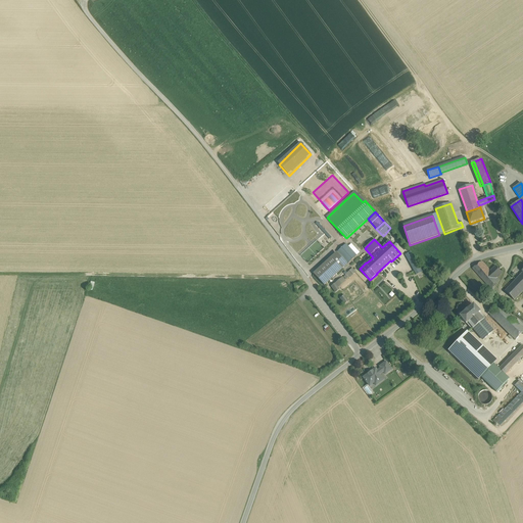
[(346,244),(337,252),(348,264),(357,256),(348,247),(346,244)]
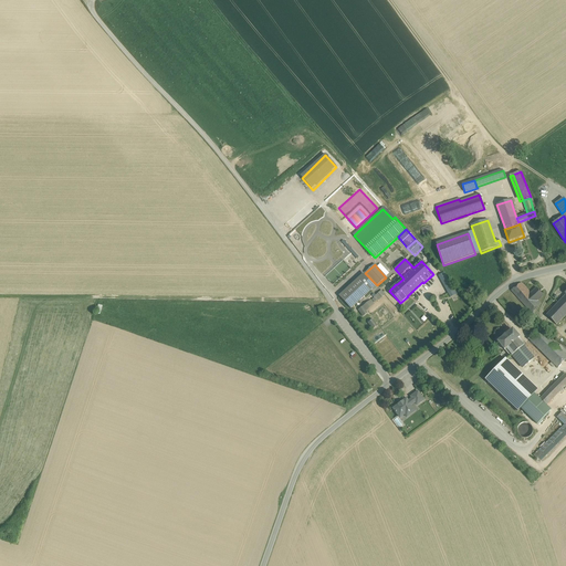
[(380,264),(377,268),(386,278),(389,274),(380,264)]
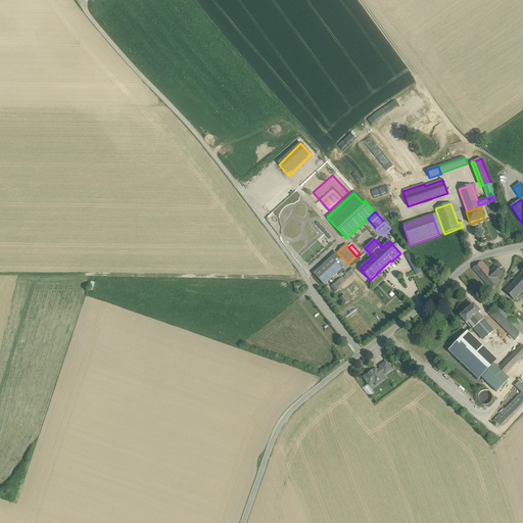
[(411,252),(406,255),(414,271),(420,268),(417,263),(416,263),(411,252)]
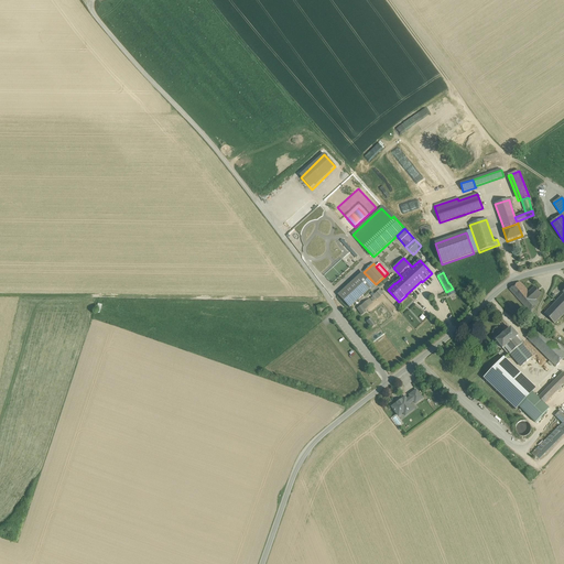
[(362,273),(338,295),(349,308),(373,285),(362,273)]
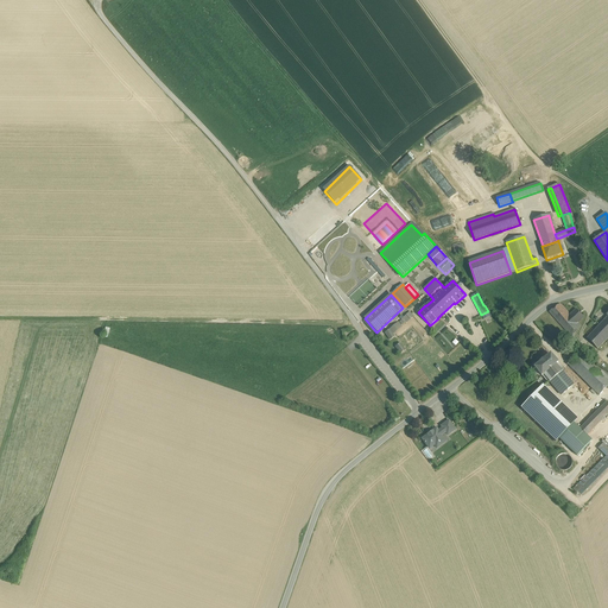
[(570,315),(559,304),(549,312),(572,339),(578,334),(576,331),(581,327),(578,323),(583,318),(576,309),(570,315)]
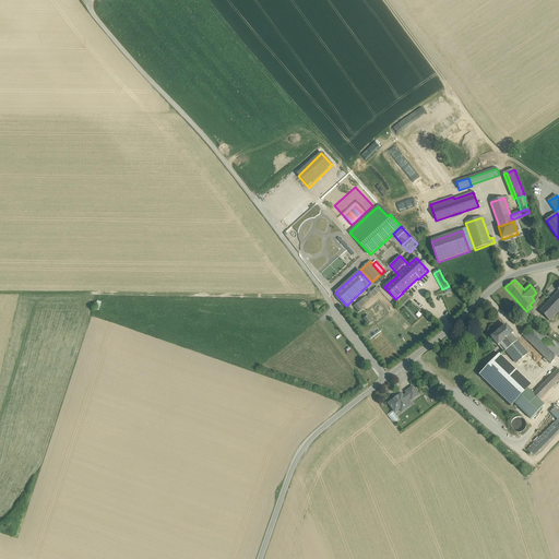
[(558,309),(558,299),(555,295),(538,310),(548,320),(558,309)]
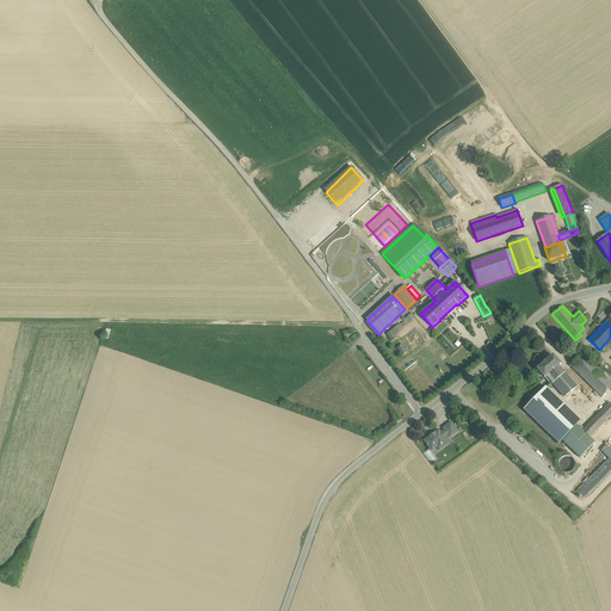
[(387,335),(393,343),(397,338),(392,332),(387,335)]
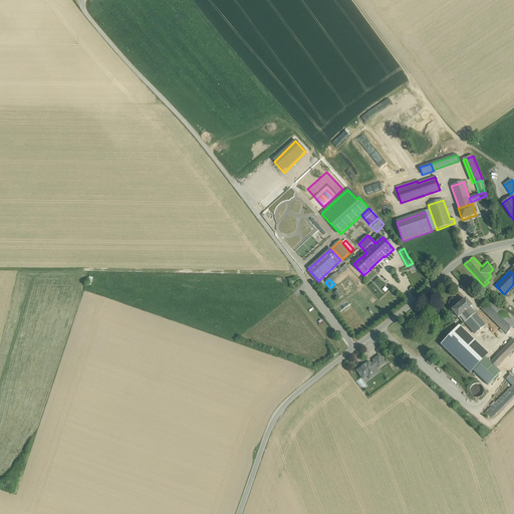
[(338,290),(334,293),(338,299),(343,296),(338,290)]
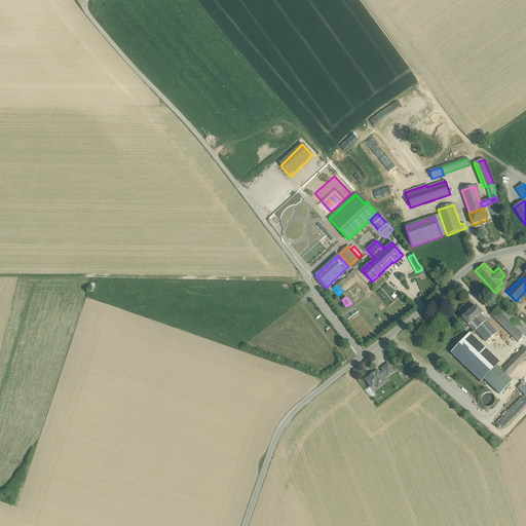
[(474,309),(465,315),(466,315),(462,317),(468,326),(471,324),(475,330),(486,321),(481,315),(483,313),(477,306),(474,309)]
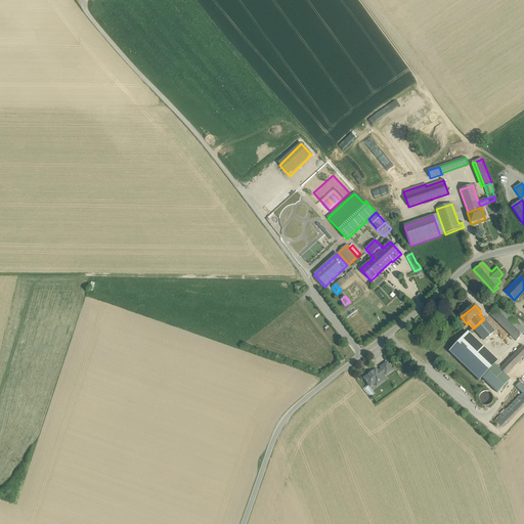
[(523,329),(517,322),(503,308),(498,305),(489,314),(517,341),(523,333),(523,329)]
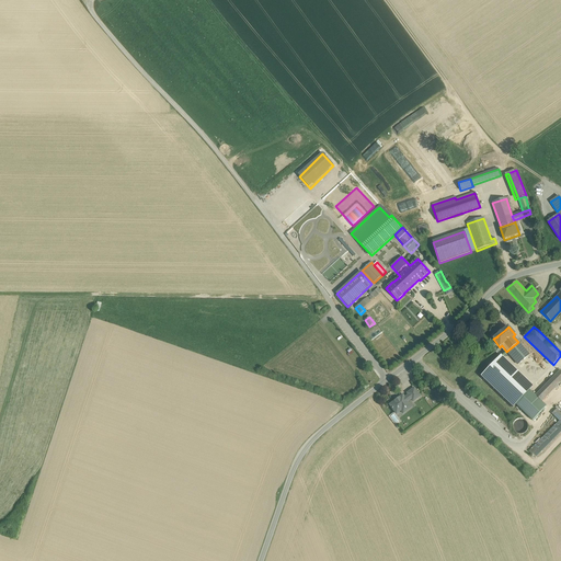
[(518,342),(506,352),(518,364),(529,355),(519,343),(522,342),(519,341),(518,342)]
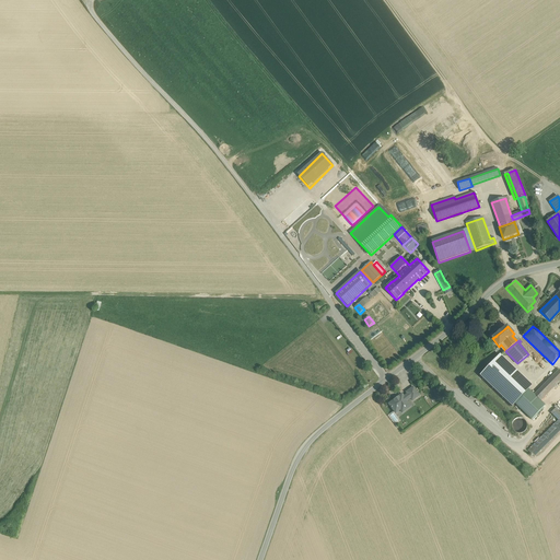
[(526,386),(498,358),(480,375),(512,407),(515,404),(529,389),(526,386)]
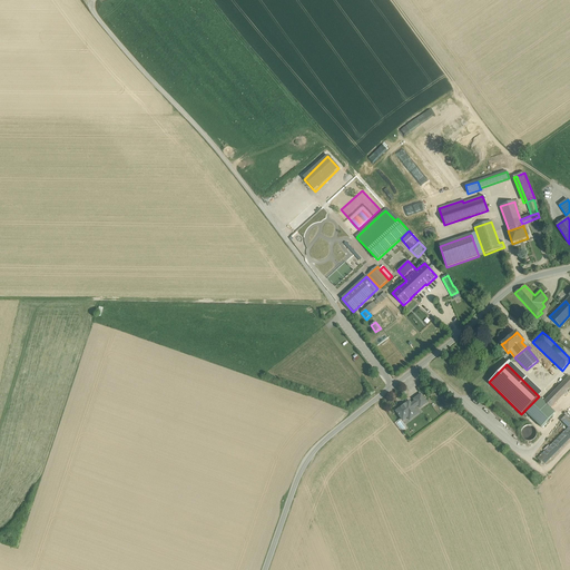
[(544,402),(550,408),(551,408),(569,387),(569,377),(569,376),(548,397),(544,402)]
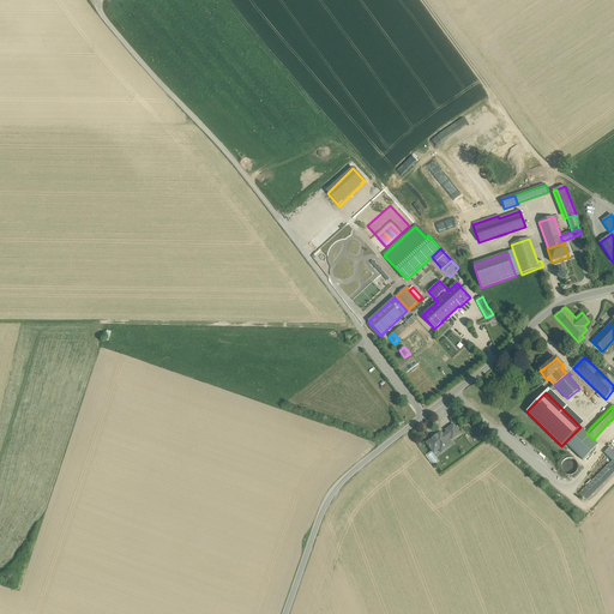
[(587,433),(590,428),(581,420),(577,423),(581,427),(587,433)]
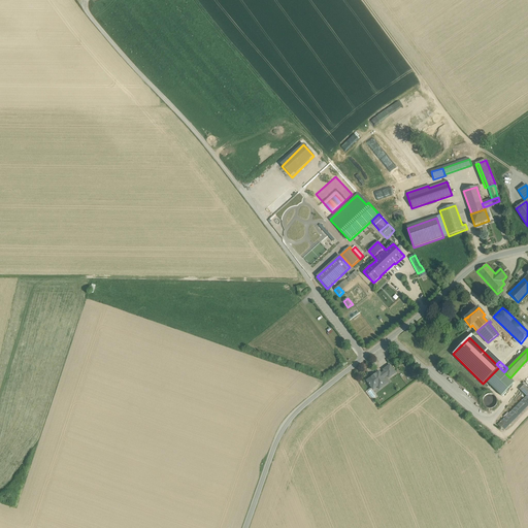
[(390,365),(384,370),(385,372),(388,375),(389,378),(396,373),(390,365)]
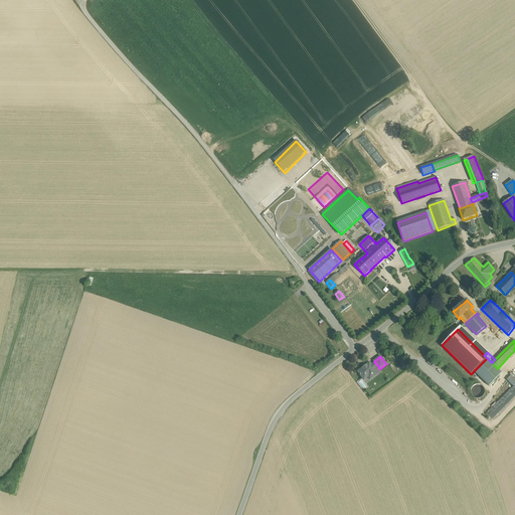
[(497,368),(492,363),(487,358),(474,371),(489,386),(502,372),(497,368)]
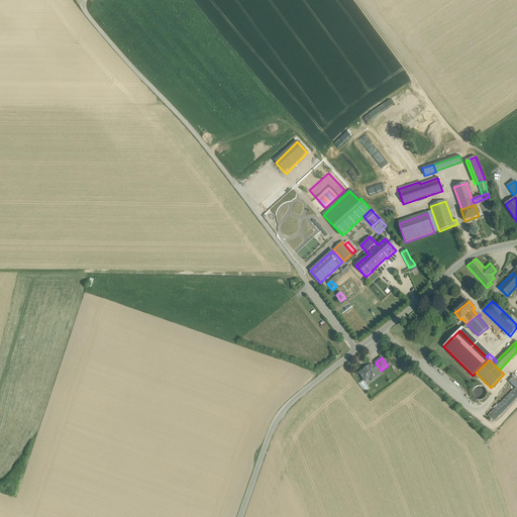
[(372,365),(358,374),(364,380),(369,377),(372,381),(380,375),(376,371),(380,368),(377,365),(373,367),(372,365)]
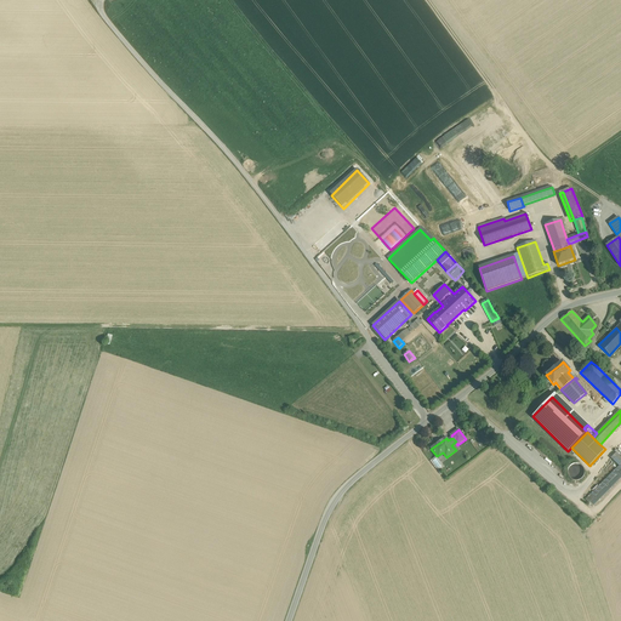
[(585,476),(585,472),(585,468),(582,466),(580,463),(576,463),(573,465),(570,466),(568,468),(568,472),(568,476),(570,478),(573,480),(576,480),(580,480),(582,478),(585,476)]
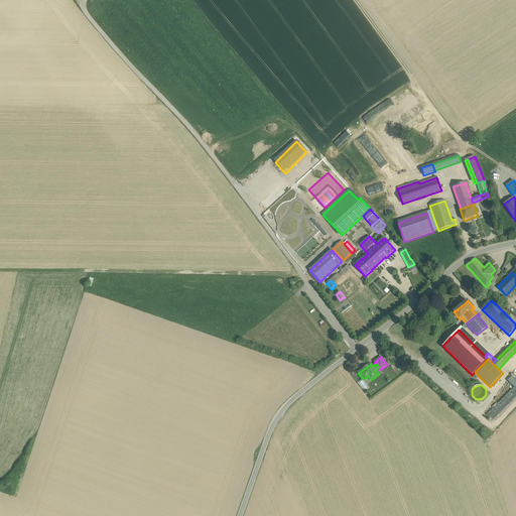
[(515,385),(515,387),(487,415),(492,420),(515,396),(515,385)]
